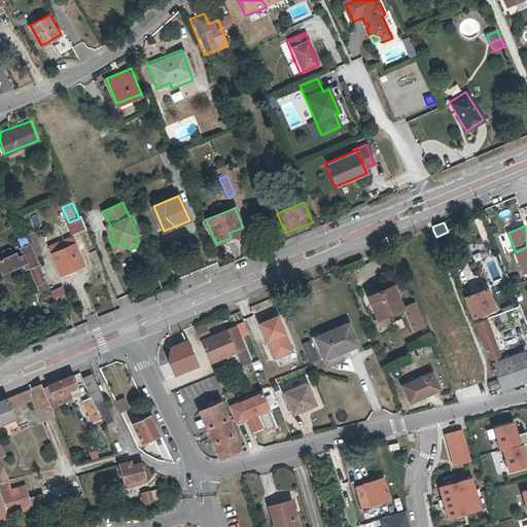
[(19,251),(18,249),(13,250),(11,246),(0,250),(0,259),(2,265),(21,257),(24,255),(26,261),(32,277),(42,273),(30,245),(28,246),(25,237),(19,239),(22,248),(21,249),(22,250),(19,251)]
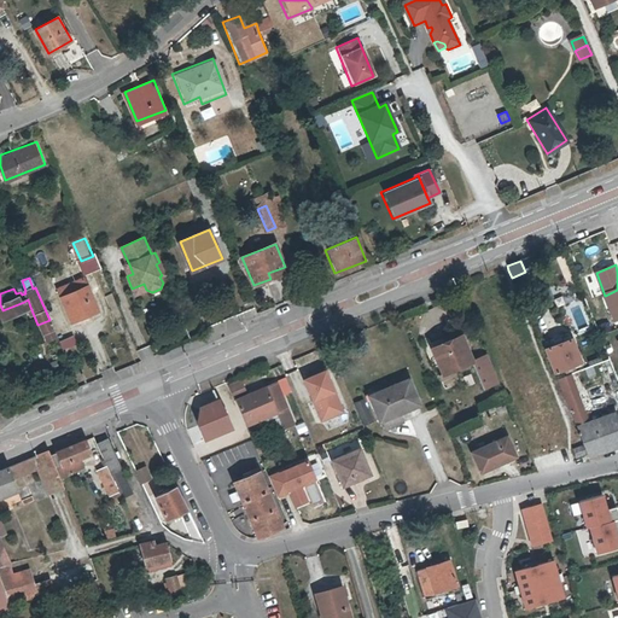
[(97,310),(83,278),(57,290),(71,322),(97,310)]
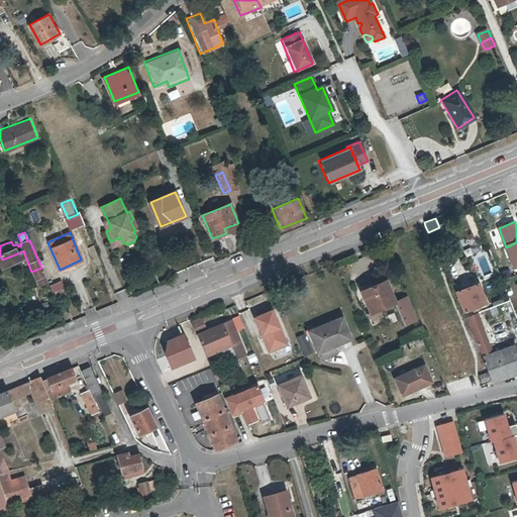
[(120,237),(110,241),(113,246),(122,242),(120,237)]
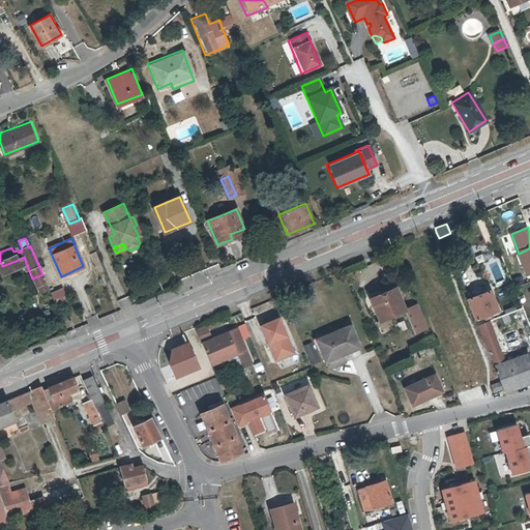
[(529,275),(529,248),(519,254),(528,277),(529,275)]
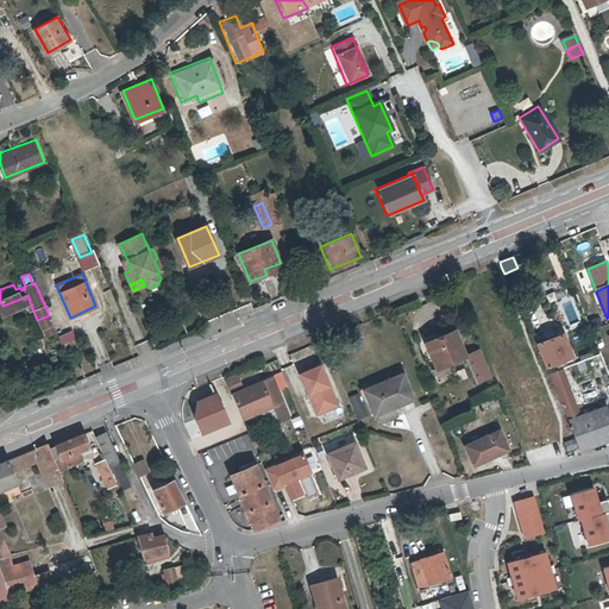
[(418,341),(427,362),(432,359),(437,369),(449,364),(465,357),(452,327),(418,341)]
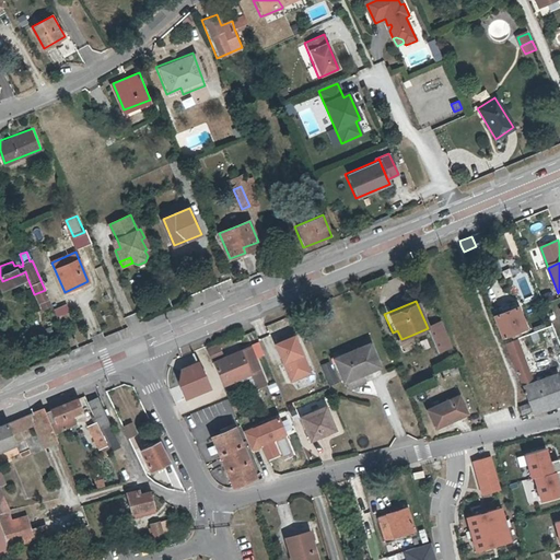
[(525,328),(517,308),(493,317),(502,337),(525,328)]
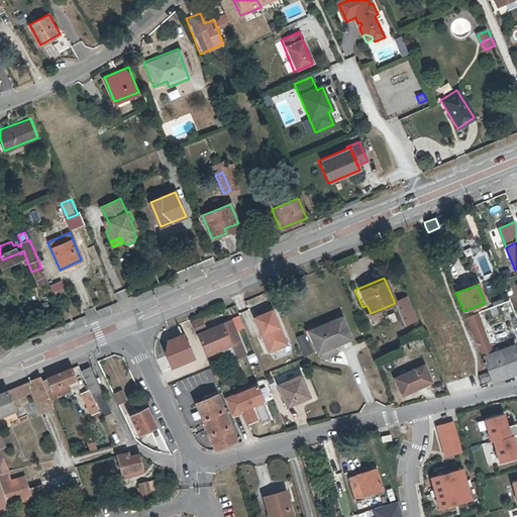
[(408,297),(395,303),(404,325),(417,320),(408,297)]
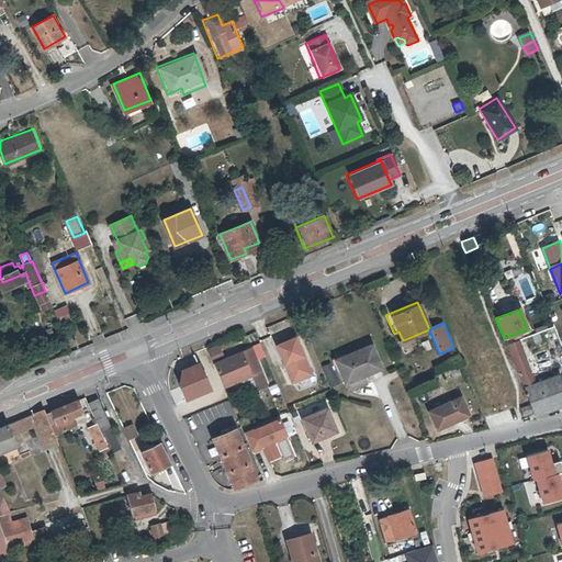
[(293,336),(273,345),(291,383),(311,374),(293,336)]
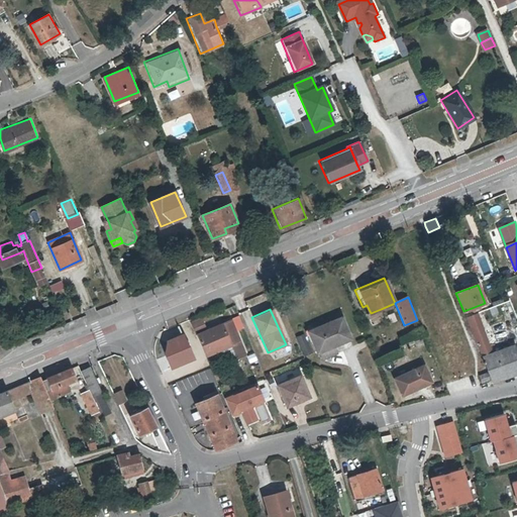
[(367,315),(369,318),(369,319),(371,320),(373,321),(374,322),(384,317),(381,309),(371,313),(367,315)]
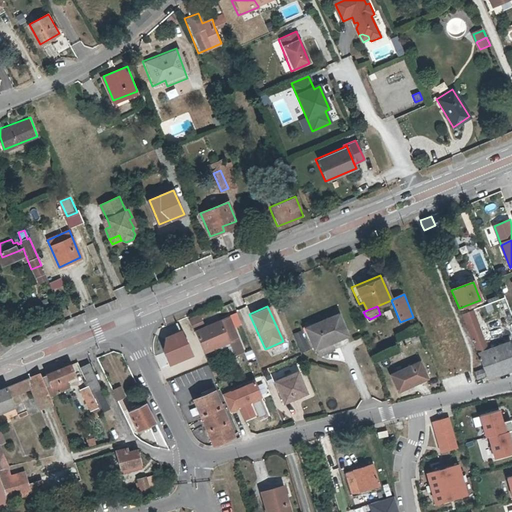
[(485,375),(488,382),(496,379),(495,375),(511,368),(511,367),(502,343),(487,349),(472,310),(461,315),(482,367),(479,368),(482,376),(485,375)]
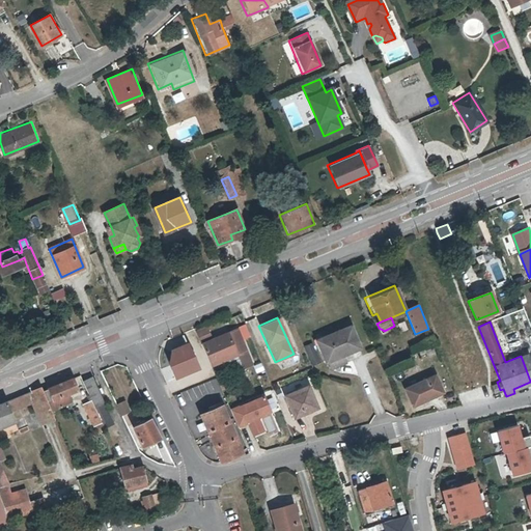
[(326,362),(328,361),(342,355),(362,346),(353,323),(315,339),(326,362)]
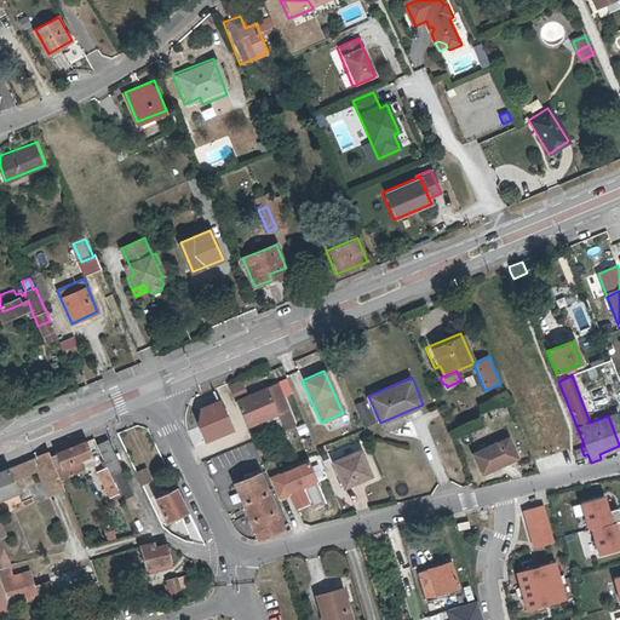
[(233,395),(246,390),(242,380),(229,385),(233,395)]
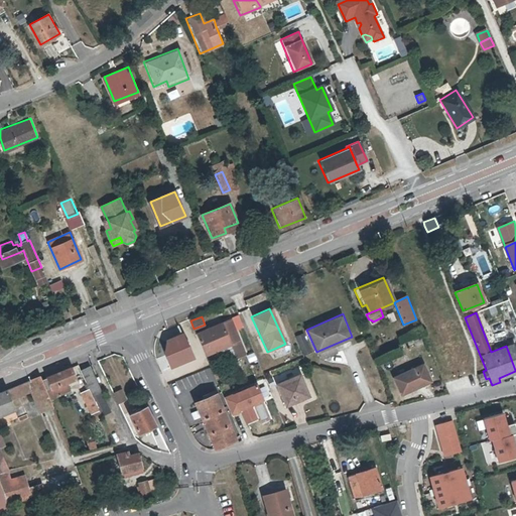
[(239,341),(231,319),(196,335),(205,356),(231,345),(239,341)]
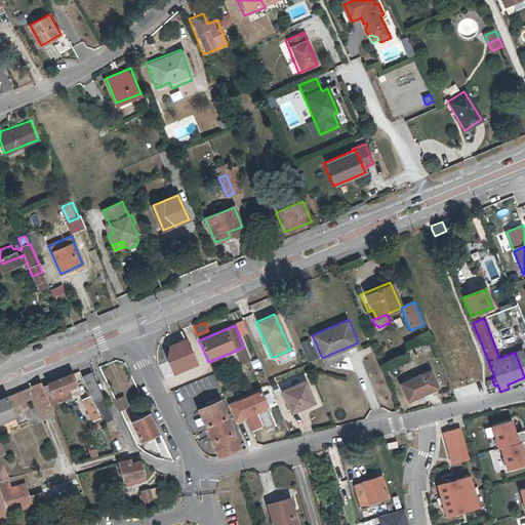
[(186,337),(169,344),(167,355),(173,372),(198,363),(186,337)]
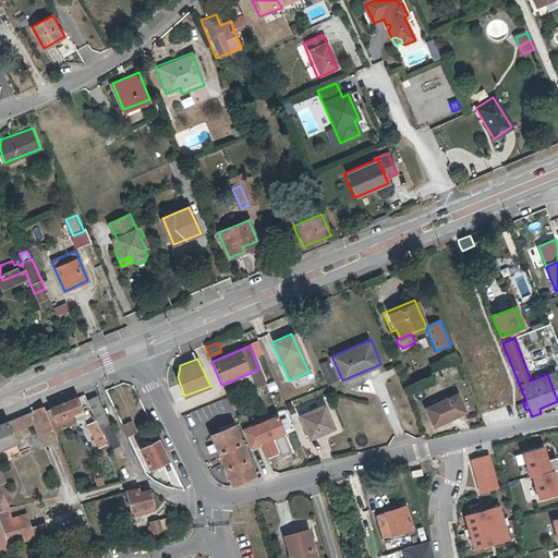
[(320,364),(328,385),(337,381),(328,361),(320,364)]
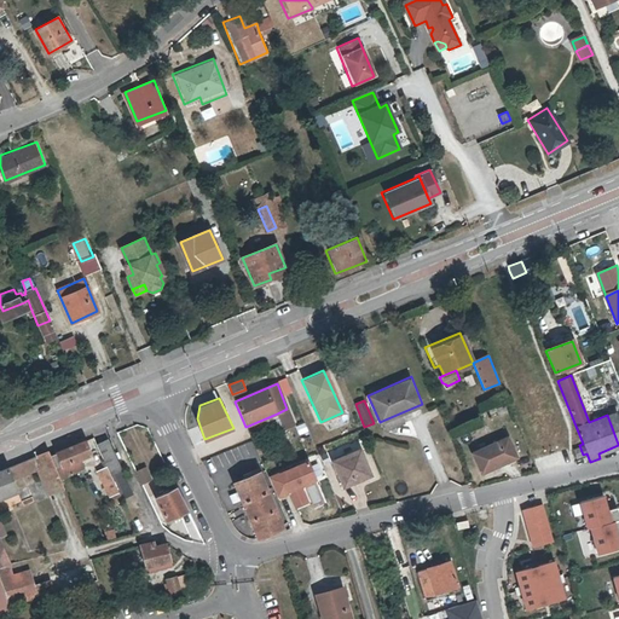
[(281,421),(290,417),(287,409),(277,414),(281,421)]
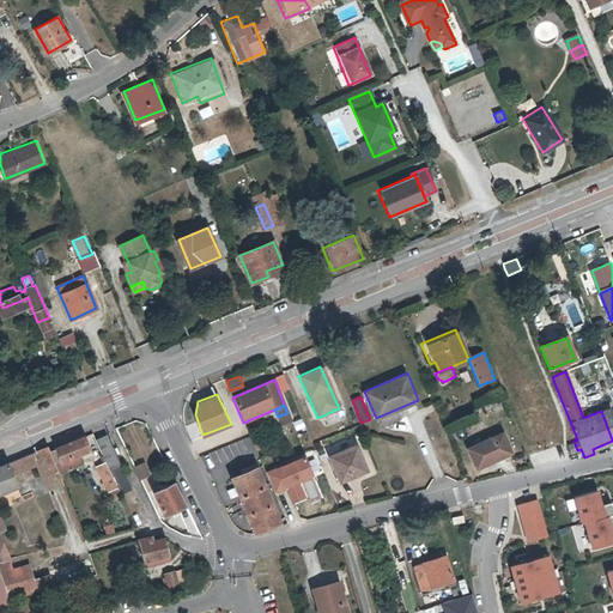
[(612,426),(612,416),(610,408),(602,411),(610,428),(612,426)]
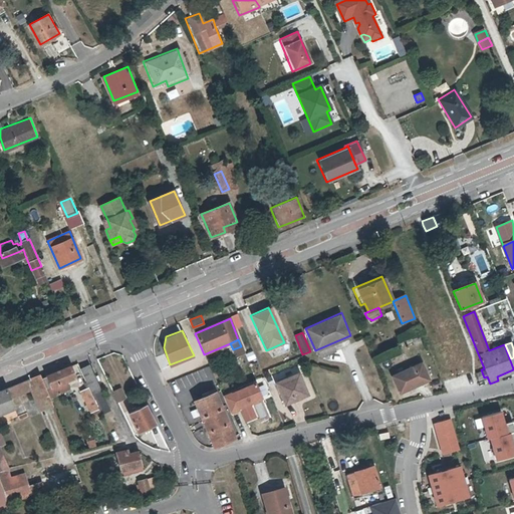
[(331,343),(317,349),(319,357),(333,350),(331,343)]
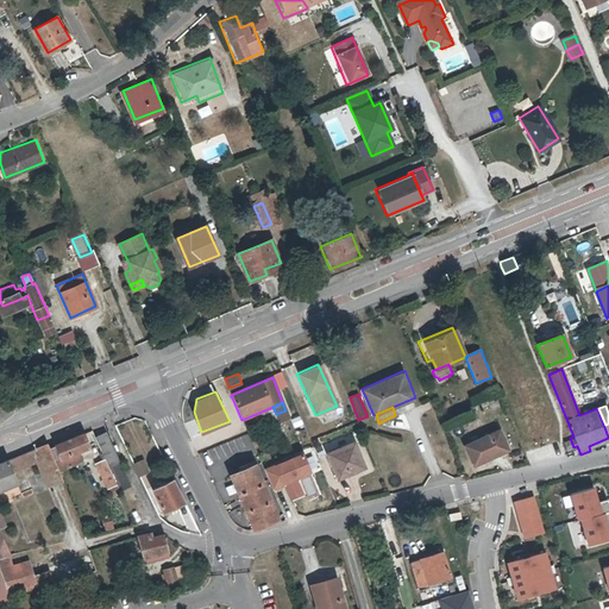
[(288,416),(286,410),(276,414),(278,421),(288,416)]
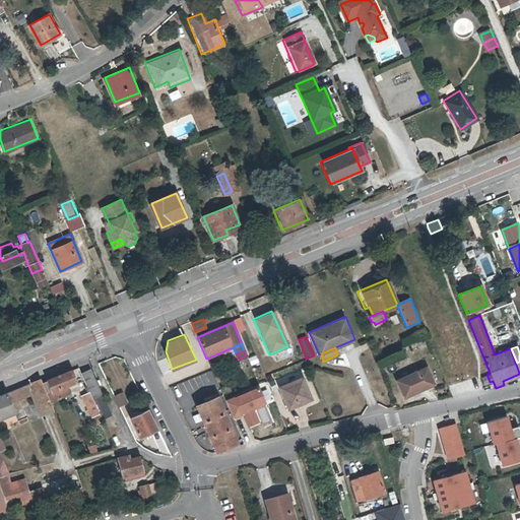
[(435,382),(428,365),(396,379),(404,396),(435,382)]
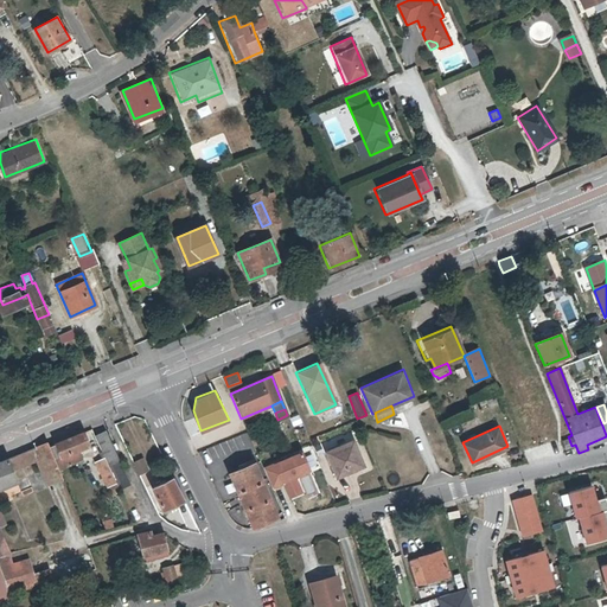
[(96,436),(106,459),(109,467),(120,462),(106,432),(96,436)]
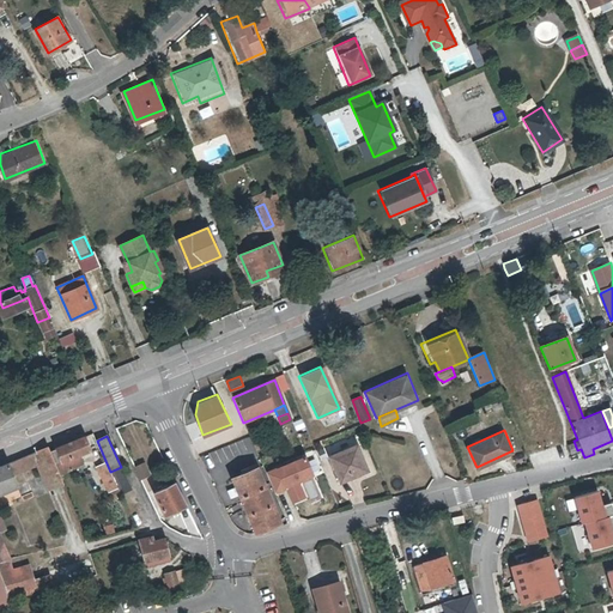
[(84,437),(52,453),(56,463),(79,454),(90,450),(84,437)]
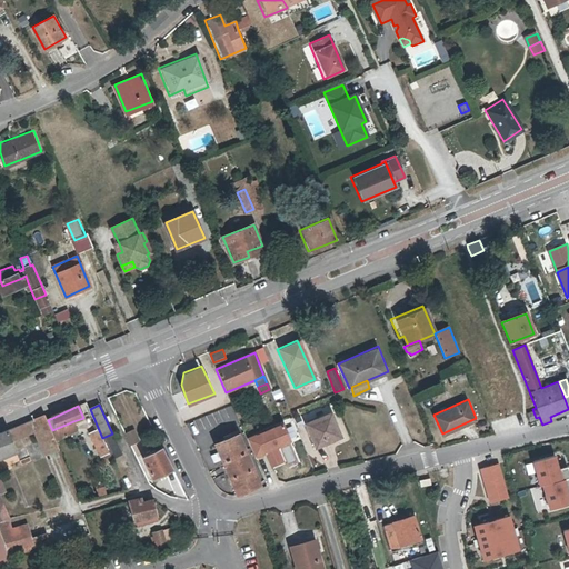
[(526,412),(529,420),(536,418),(532,409),(526,412)]
